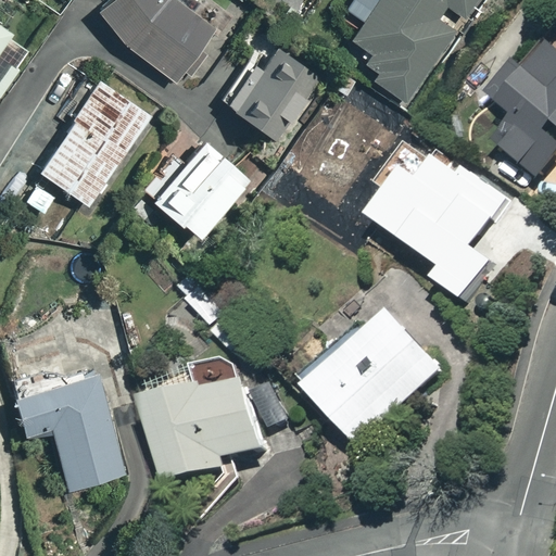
[(116,0),(97,15),(124,49),(176,88),(220,27),(182,0),(116,0)]
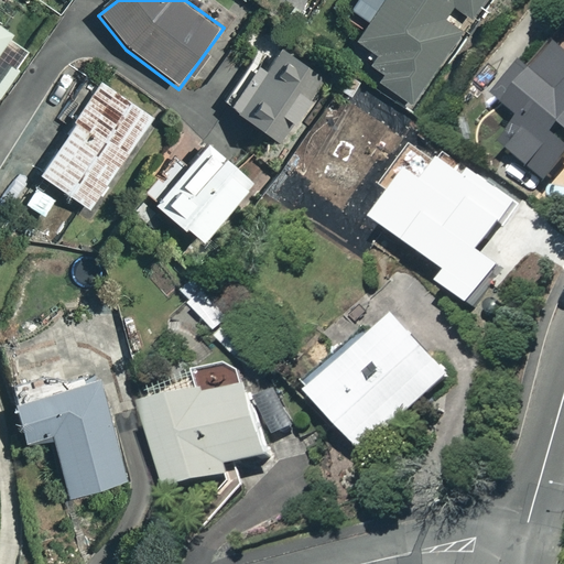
[(383,79),(378,87),(405,107),(459,33),(445,22),(456,8),(467,17),(479,0),(389,0),(357,44),(379,60),(371,71),(383,79)]
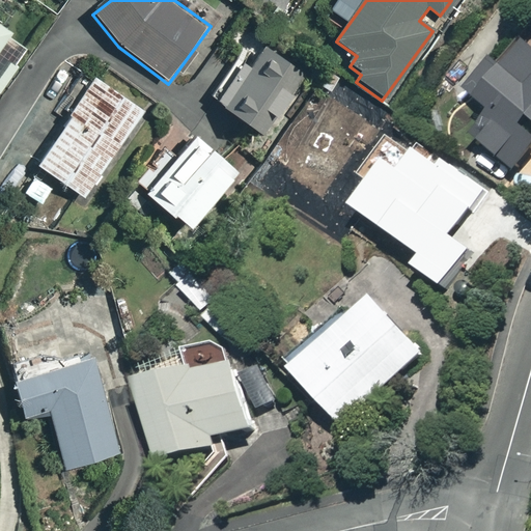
[(0,29),(0,52),(10,37),(0,29)]
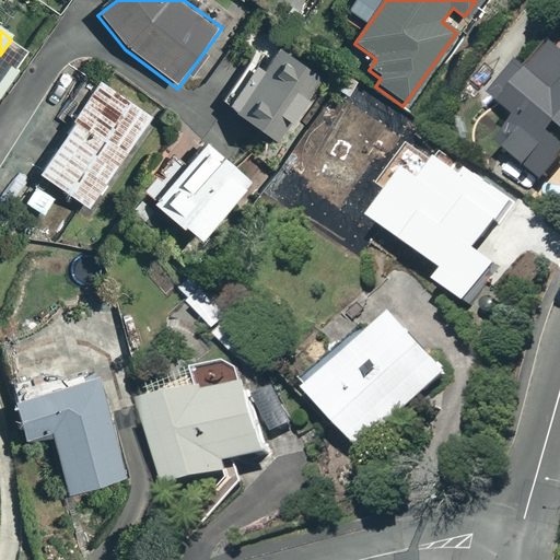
[(534,130),(513,155),(556,191),(559,186),(559,46),(508,108),(534,130)]
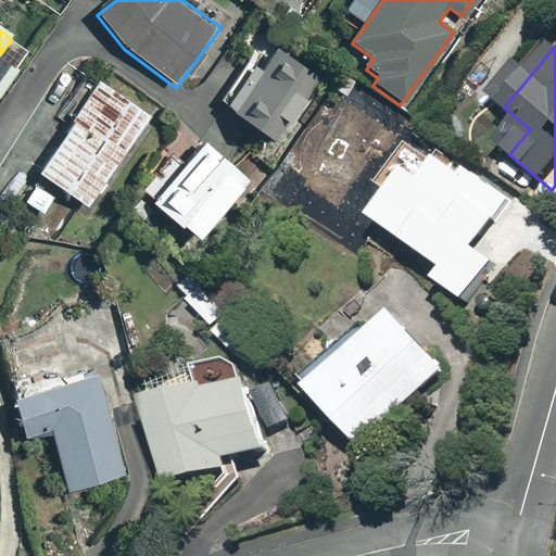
[(248,62),(219,105),(281,146),(325,79),(277,48),(262,72),(248,62)]
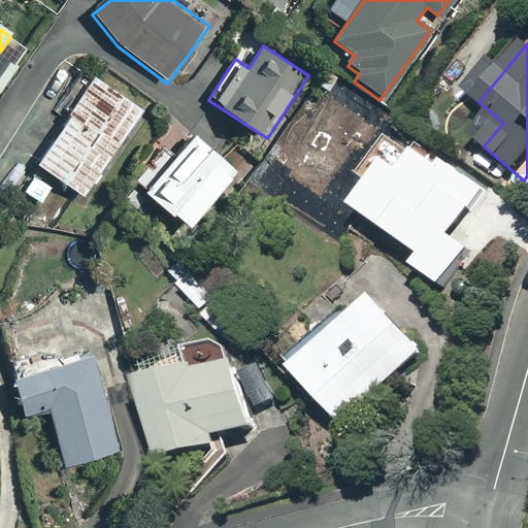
[(95,80),(38,166),(87,198),(144,113),(95,80)]
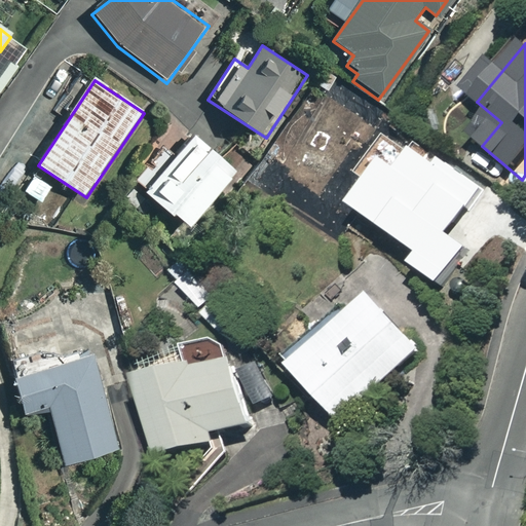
[(191,132),(140,194),(189,233),(240,172),(191,132)]
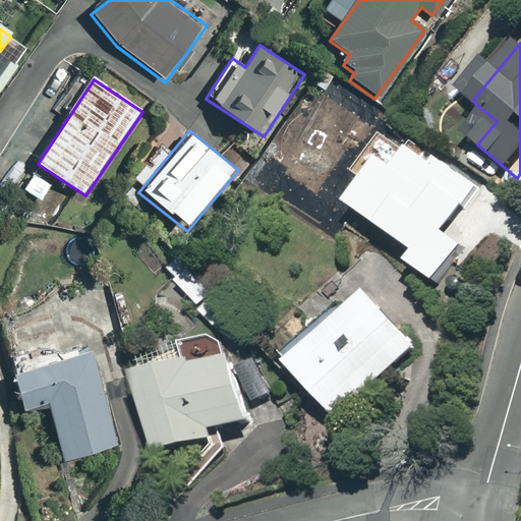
[(47,182),(27,169),(16,187),(36,199),(47,182)]
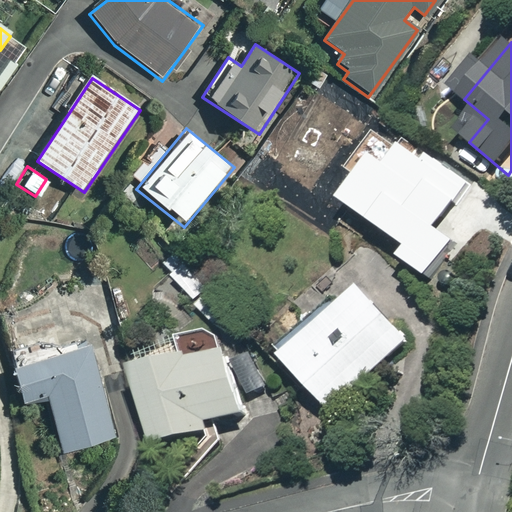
[(209,290),(177,255),(163,268),(194,303),(209,290)]
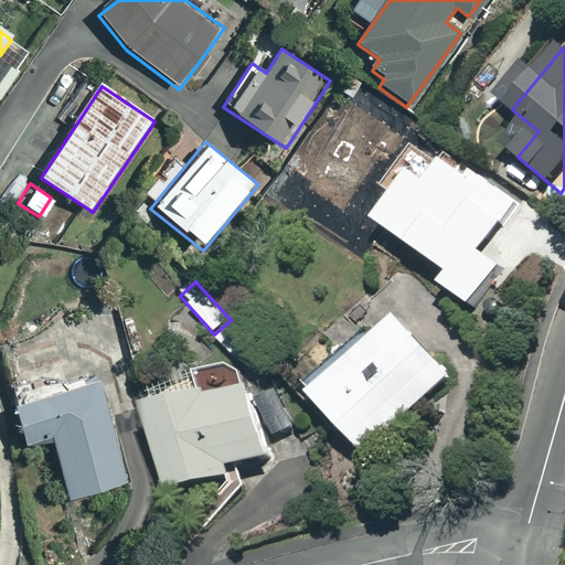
[(406,326),(321,408),(377,466),(461,384),(406,326)]
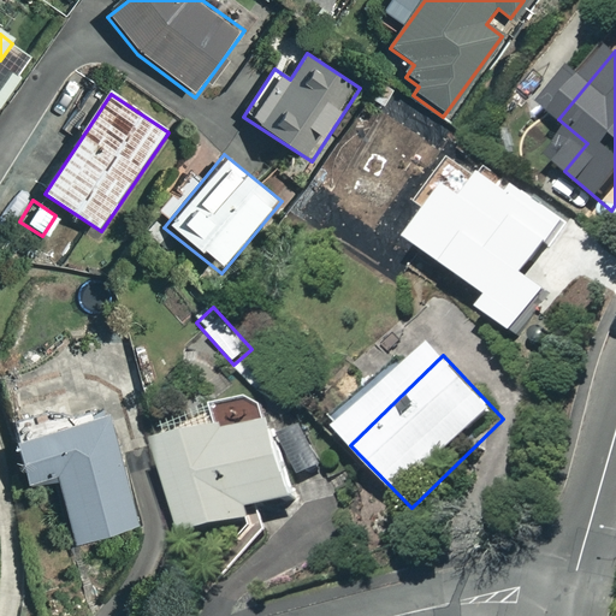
[(184,457),(205,549),(271,534),(266,516),(308,507),(286,408),(231,420),(237,446),(184,457)]
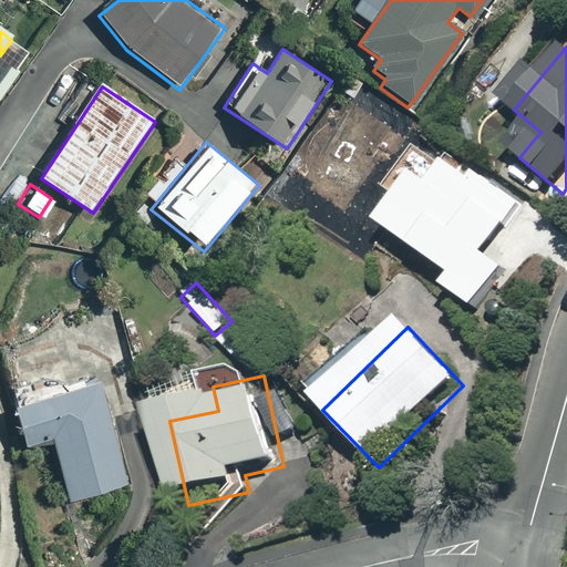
[(17,401),(30,449),(55,441),(73,504),(131,487),(100,378),(17,401)]
